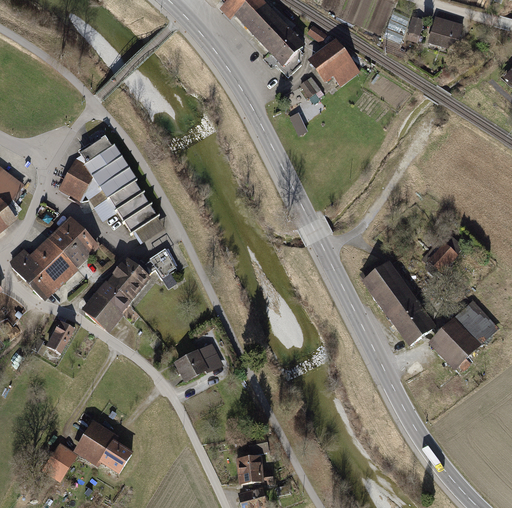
[(223,0),(272,47),(266,53),(280,67),(305,42),(261,0),(223,0)]
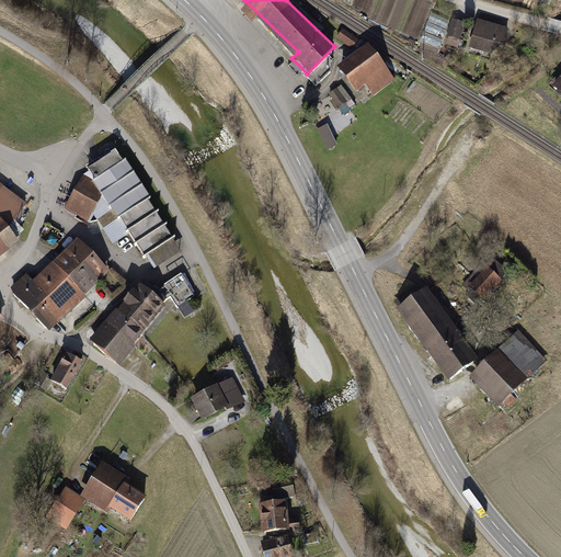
[(500,53),(507,26),(476,18),(469,44),(497,52),(500,53)]
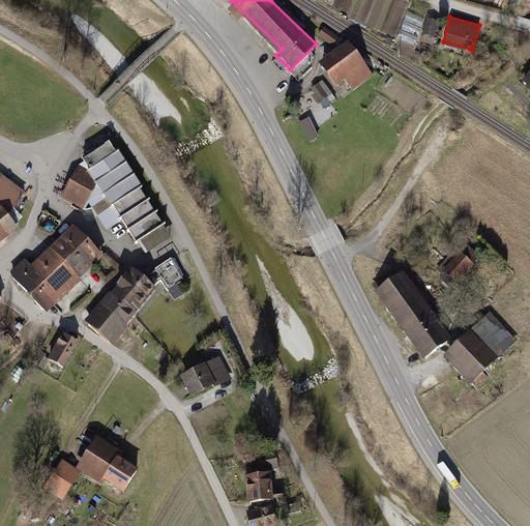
[(433,41),(438,23),(429,20),(423,38),(433,41)]
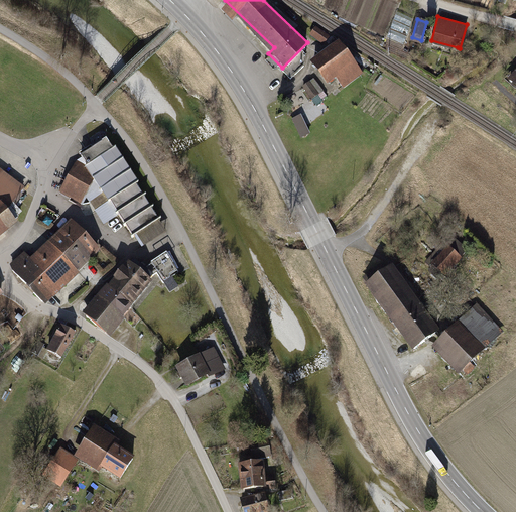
[(330,35),(317,26),(311,34),(324,43),(330,35)]
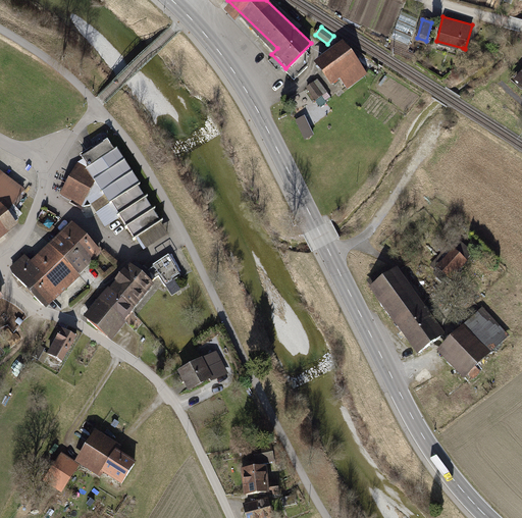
[(367,72),(345,40),(313,61),(330,87),(341,80),(347,88),(367,72)]
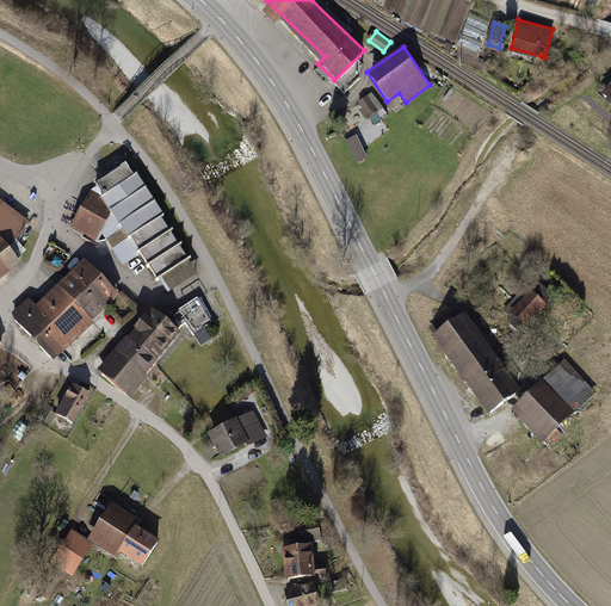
[(359,125),(374,113),(363,100),(349,112),(359,125)]
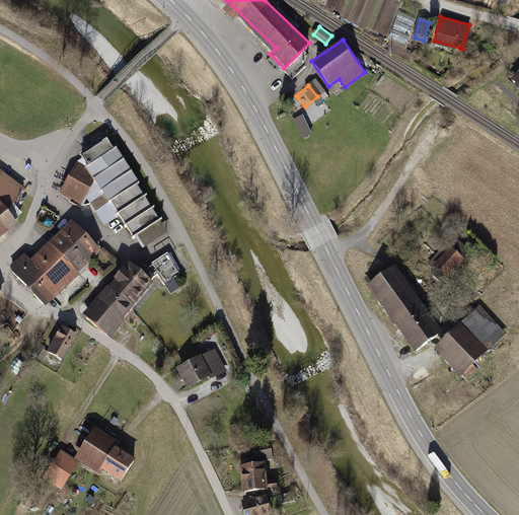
[(306,111),(297,115),(304,134),(313,130),(306,111)]
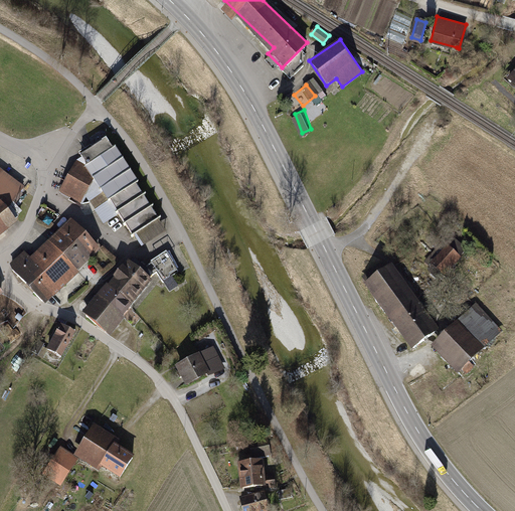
[(140,244),(165,228),(106,136),(80,152),(89,164),(95,174),(140,244)]
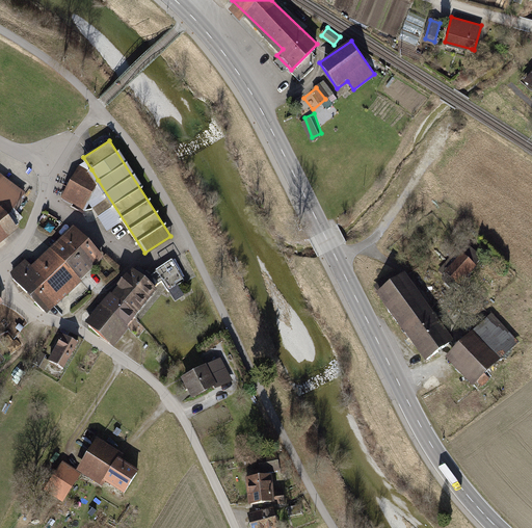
[(78,162),(60,198),(83,209),(98,180),(91,169),(78,162)]
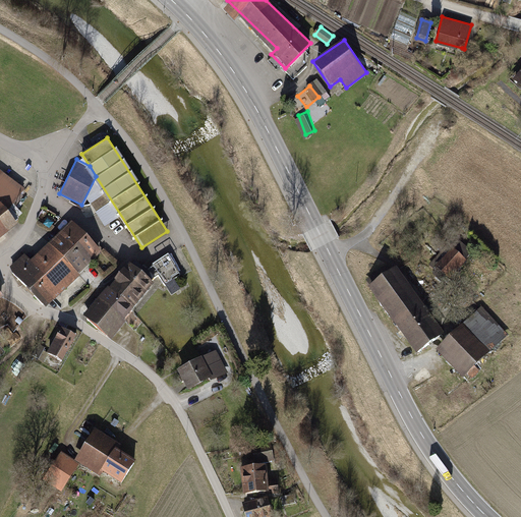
[(8,210),(25,186),(4,171),(0,175),(0,198),(0,199),(8,210)]
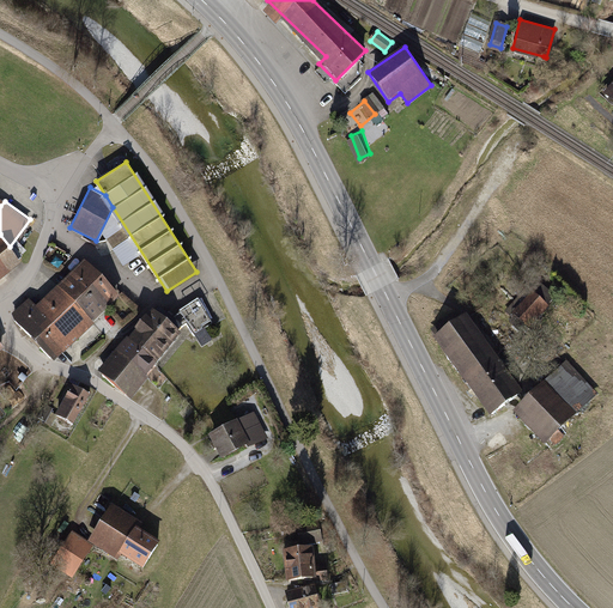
[(0,279),(22,262),(10,247),(0,235),(0,233),(0,279)]
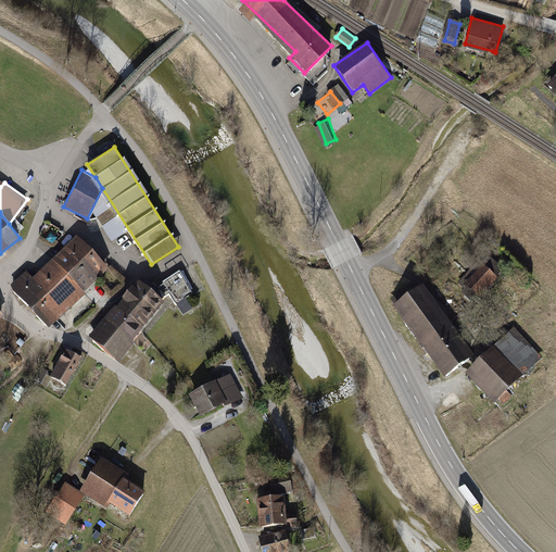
[(51,256),(68,274),(93,250),(75,233),(51,256)]
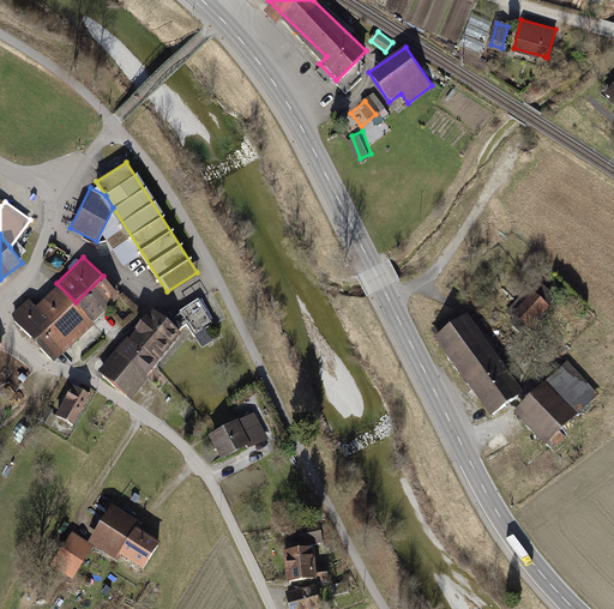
[(120,293),(103,276),(76,302),(94,319),(120,293)]
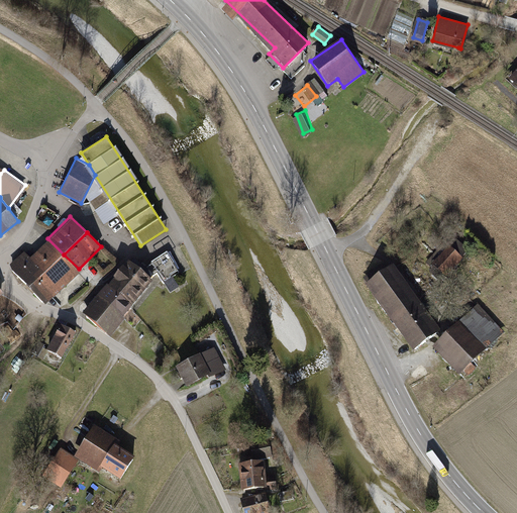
[(55,293),(79,269),(64,254),(47,238),(29,257),(41,269),(35,275),(55,293)]
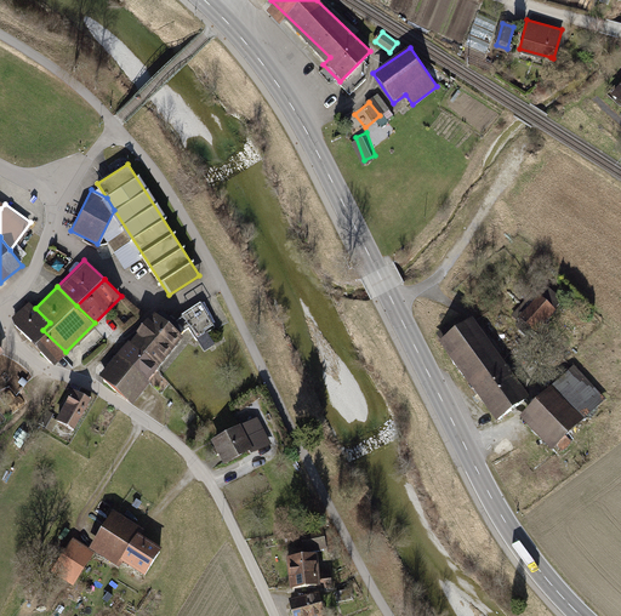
[(562,300),(548,286),(522,313),(534,325),(562,300)]
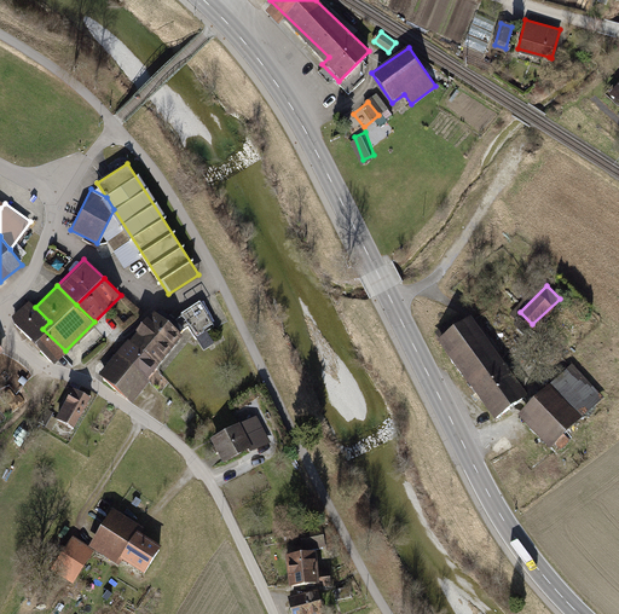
[(206,300),(185,310),(195,330),(215,320),(206,300)]
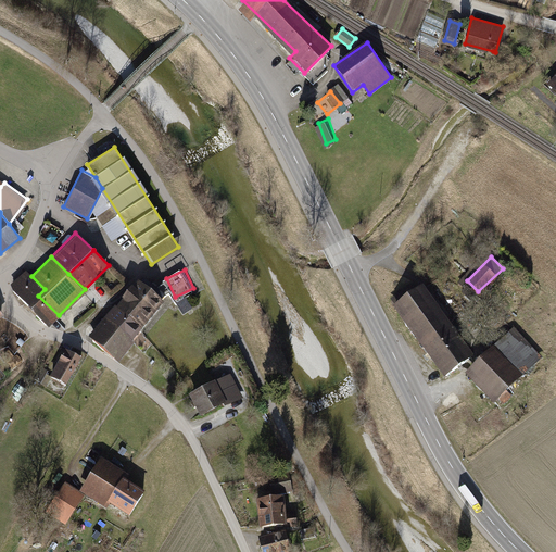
[(50,325),(59,315),(38,296),(45,289),(32,276),(27,272),(12,287),(50,325)]
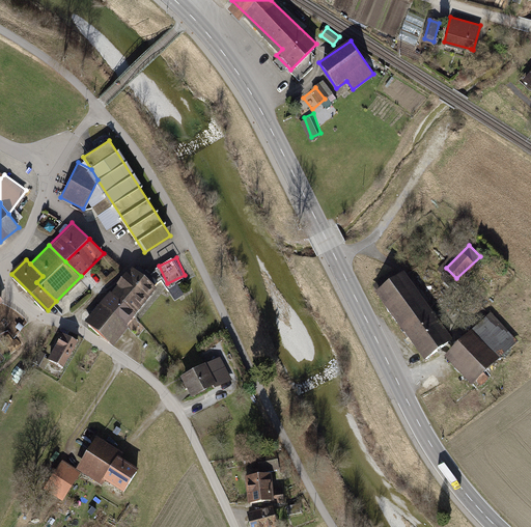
[(129,266),(118,278),(147,300),(157,287),(129,266)]
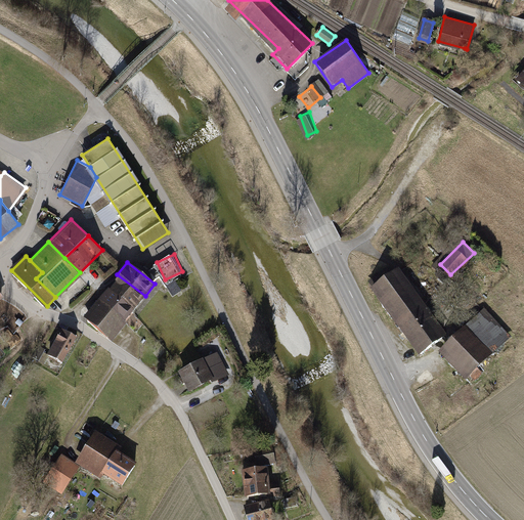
[(372,285),(397,318),(421,301),(395,267),(372,285)]
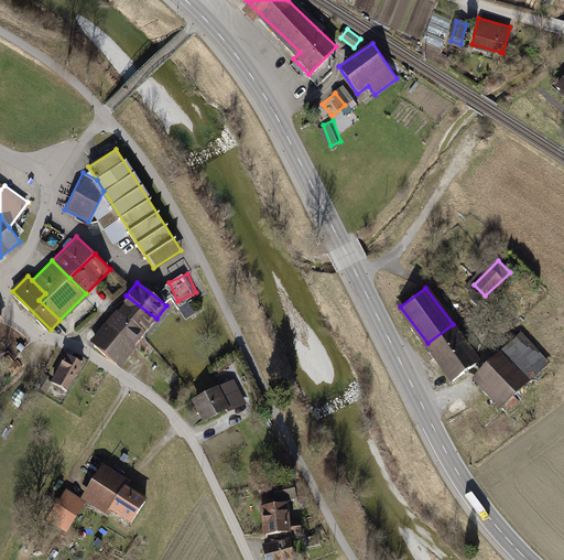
[(126,295),(116,309),(147,332),(156,319),(126,295)]
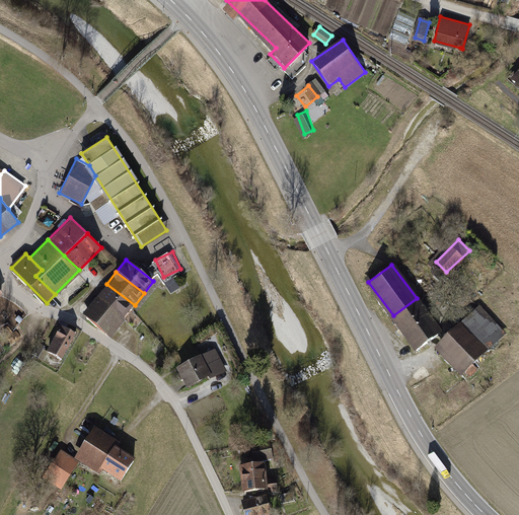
[(164,282),(170,291),(179,285),(173,277),(164,282)]
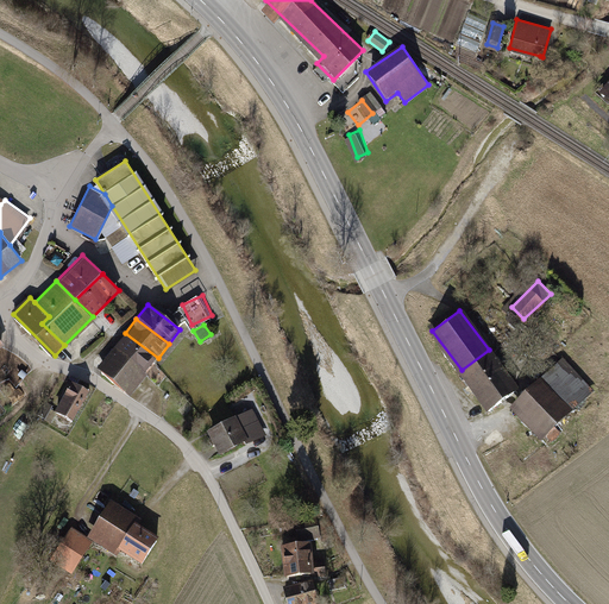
[(131,394),(158,358),(125,333),(98,369),(131,394)]
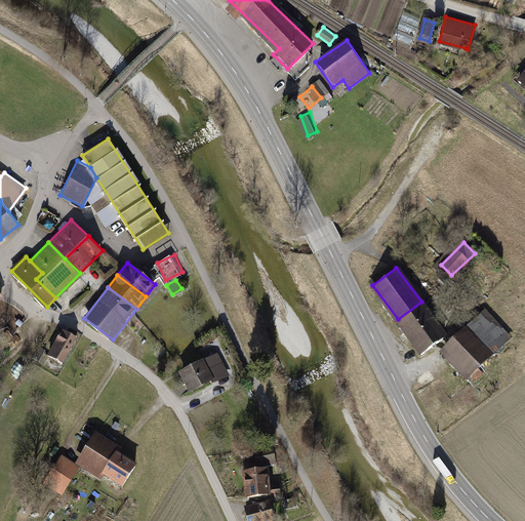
[(398,319),(423,353),(447,335),(421,302),(398,319)]
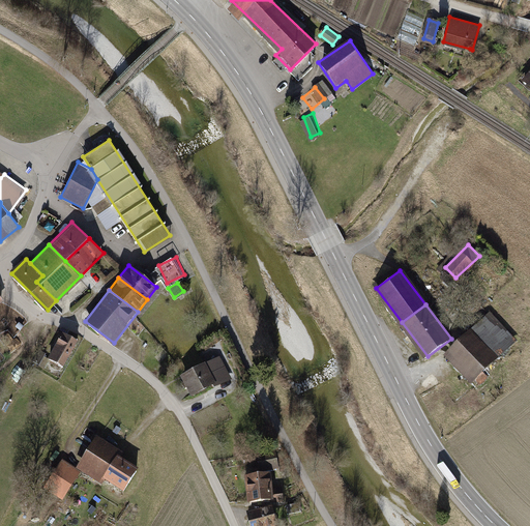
[(490,310),(445,353),(473,382),(518,338),(490,310)]
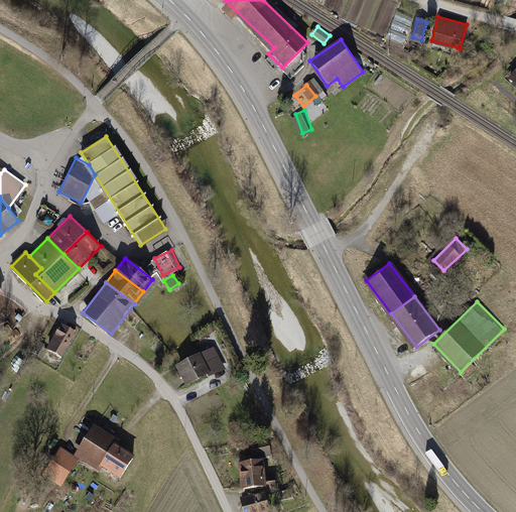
[(61,356),(76,328),(66,323),(62,329),(58,327),(47,348),(61,356)]
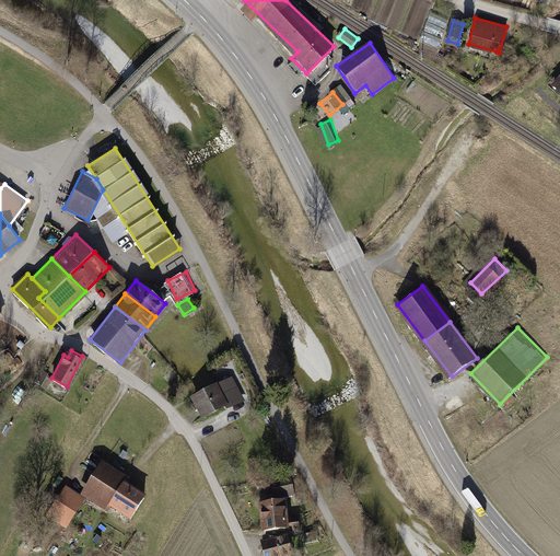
[(44,382),(49,371),(44,369),(38,379),(44,382)]
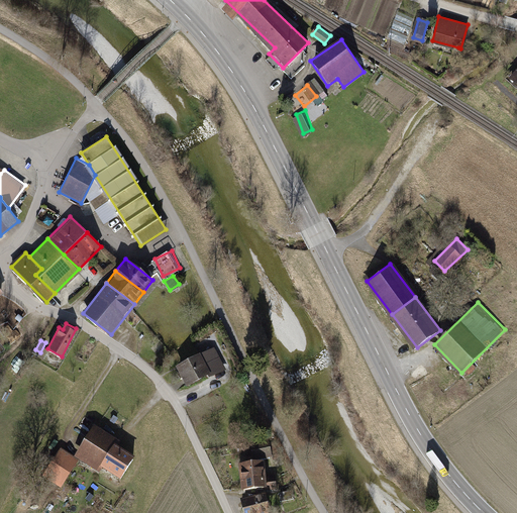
[(173,365),(183,386),(231,362),(220,340),(173,365)]
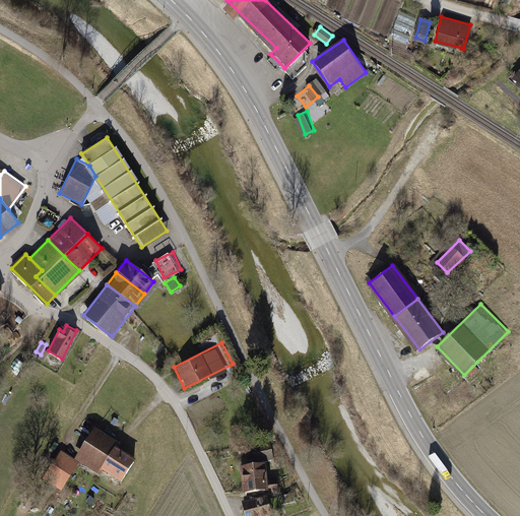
[(98,427),(79,456),(106,472),(108,468),(124,478),(137,457),(121,447),(124,443),(98,427)]
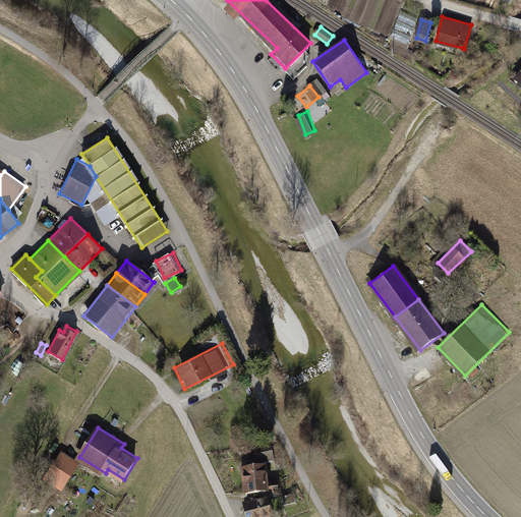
[(272,444),(250,447),(253,461),(274,458),(272,444)]
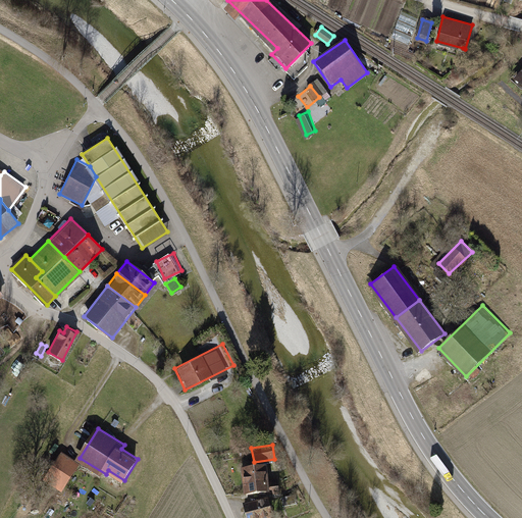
[(266,474),(266,465),(242,465),(243,493),(278,491),(278,474),(266,474)]
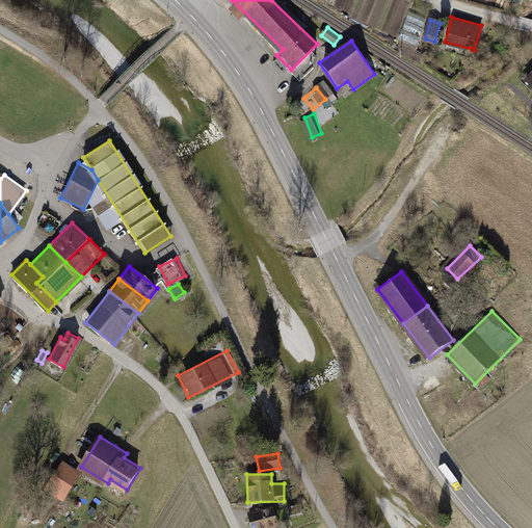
[(301,502),(287,503),(288,513),(302,512),(301,502)]
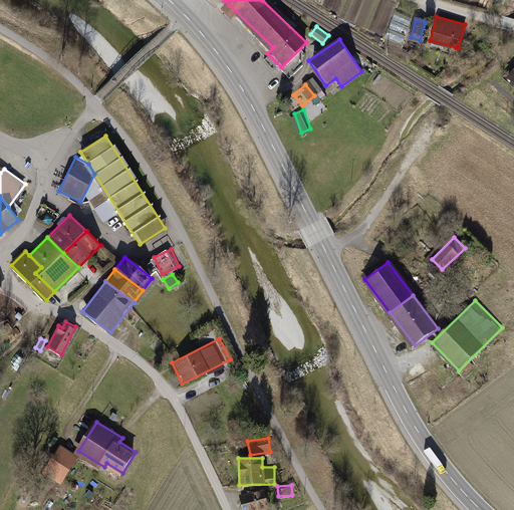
[(268,509),(263,489),(238,495),(241,509),(268,509)]
